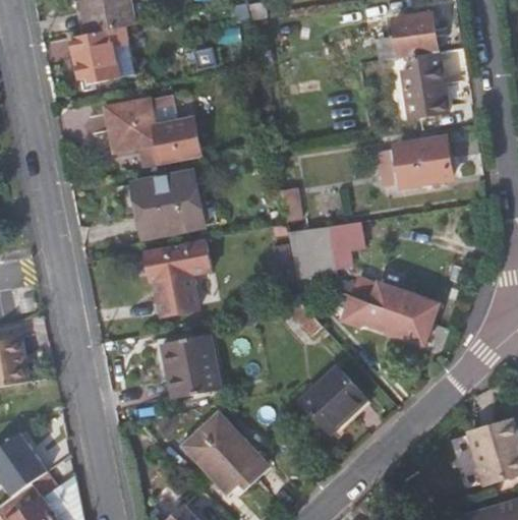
[(82,0),(90,33),(124,26),(156,19),(152,0),(82,0)]
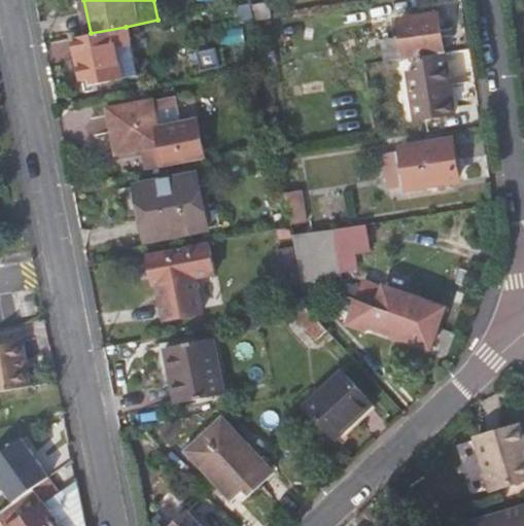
[(265,0),(248,2),(249,3),(251,19),(252,20),(269,18),(265,0)]
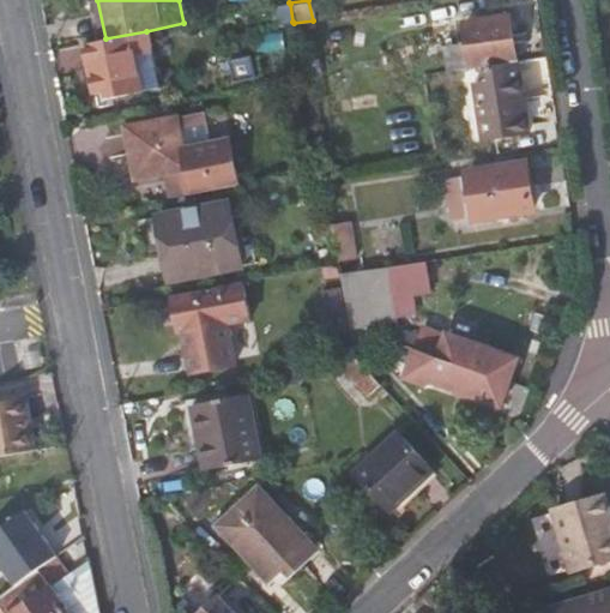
[(288,4),(273,6),(277,24),(291,22),(288,4)]
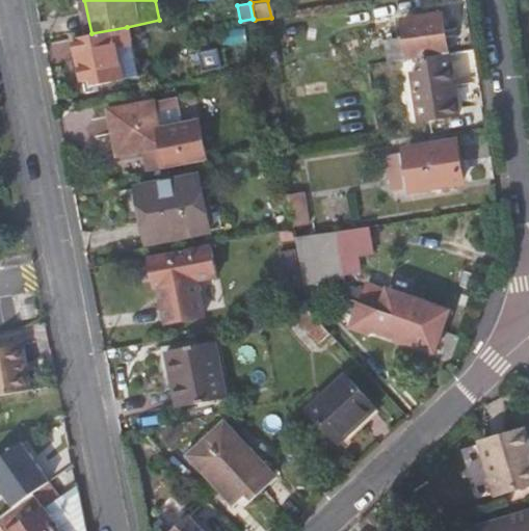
[(442,9),(400,17),(403,37),(384,41),(385,48),(388,62),(421,57),(448,53),(449,53),(442,9)]
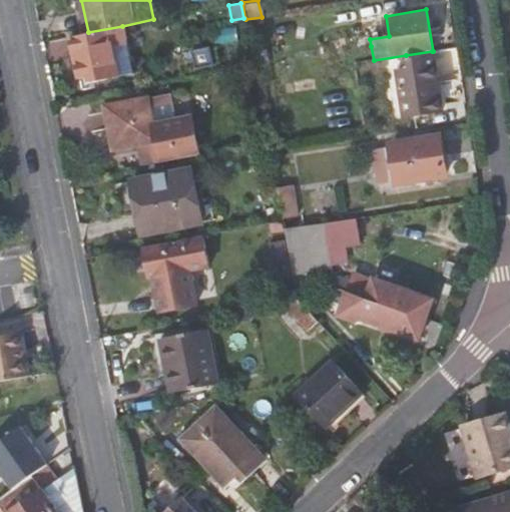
[(126,44),(122,26),(88,32),(70,35),(77,80),(88,78),(90,83),(117,77),(111,47),(126,44)]
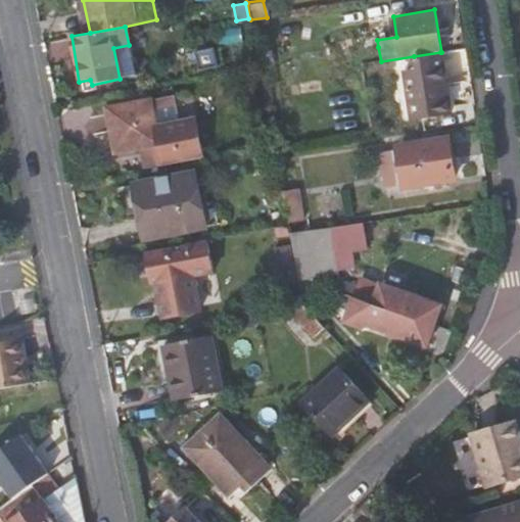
[(134,77),(129,45),(113,48),(120,79),(134,77)]
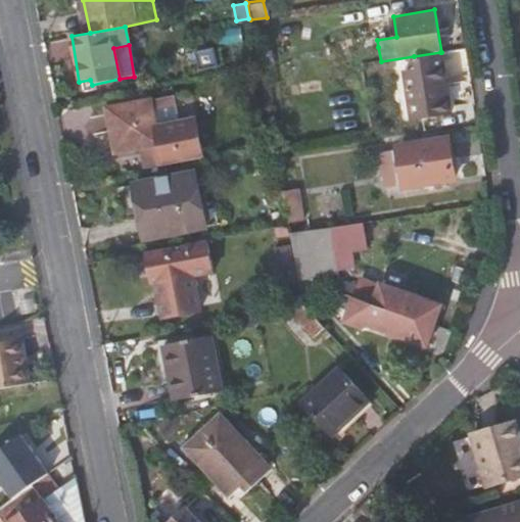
[(378,47),(357,50),(360,64),(381,61),(378,47)]
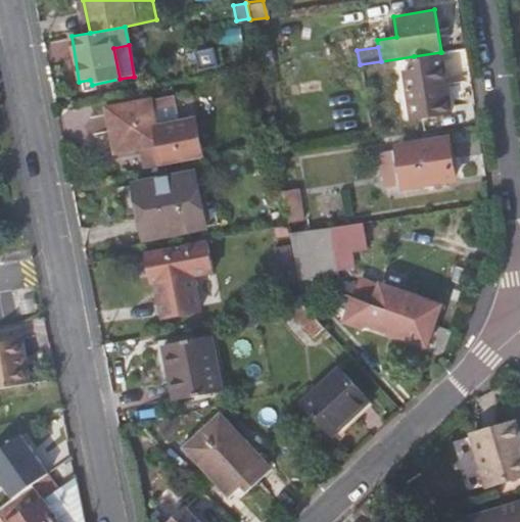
[(270,50),(257,52),(260,66),(273,63),(270,50)]
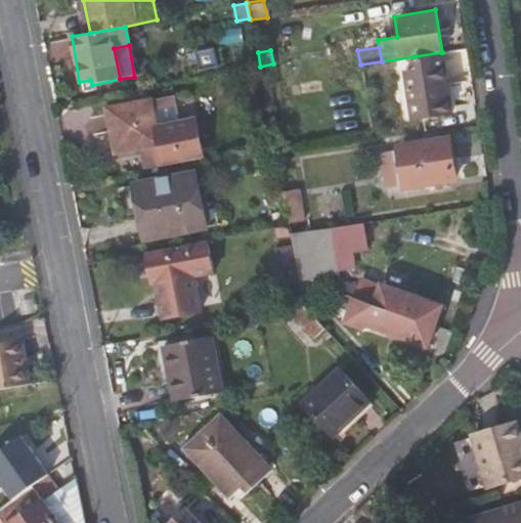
[(450,114),(441,52),(415,56),(418,68),(403,71),(410,120),(450,114)]
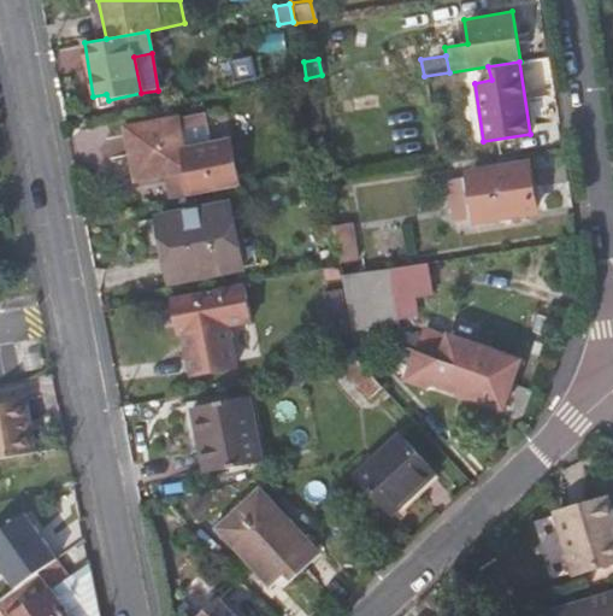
[(186,148),(180,115),(124,127),(134,182),(165,175),(170,199),(239,186),(229,140),(186,148)]
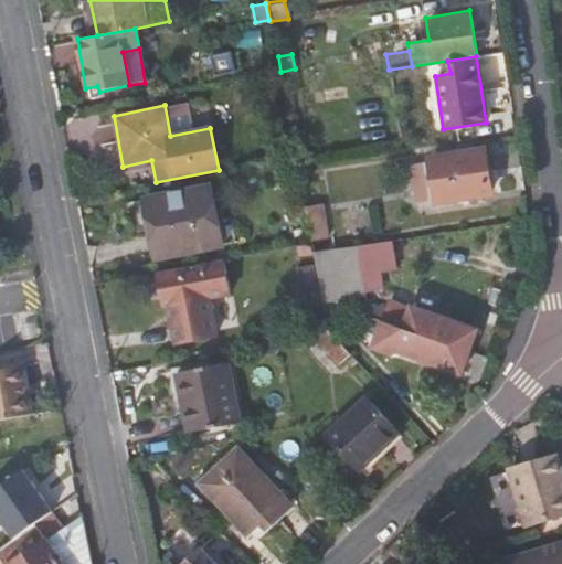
[(428,159),(434,200),(490,193),(484,150),(428,159)]
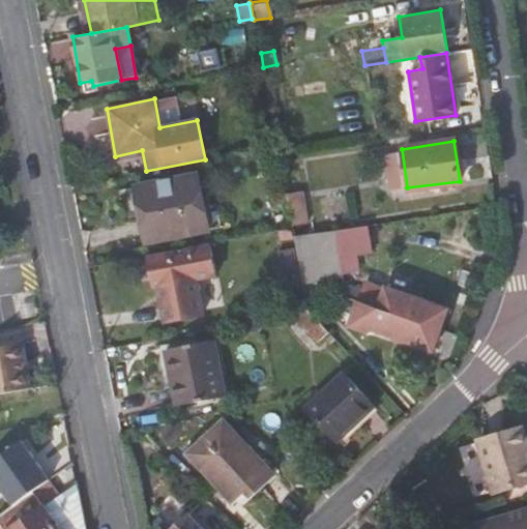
[(389,189),(407,187),(402,149),(383,152),(389,189)]
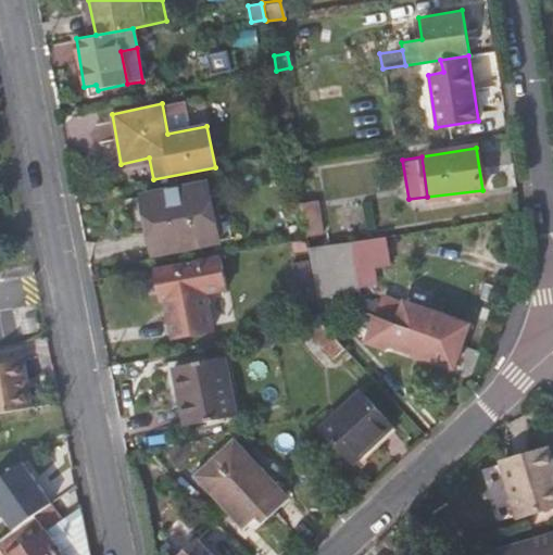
[(153,256),(220,243),(206,181),(141,194),(153,256)]
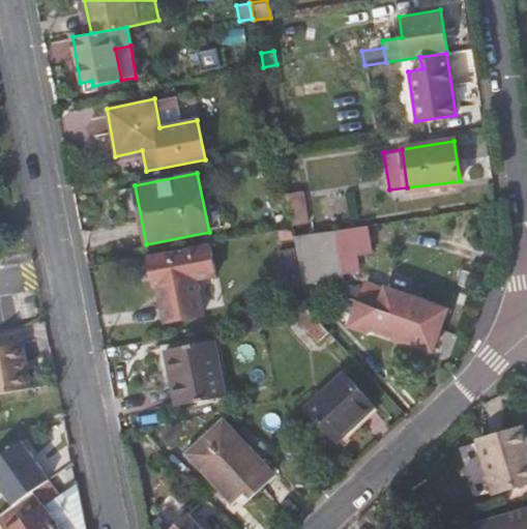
[(371,245),(368,224),(333,229),(341,270),(357,268),(354,247),(371,245)]
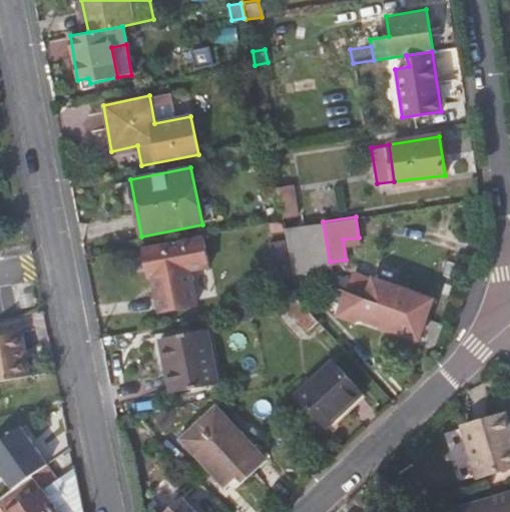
[(323,221),(283,227),(291,275),(331,270),(330,262),(323,221)]
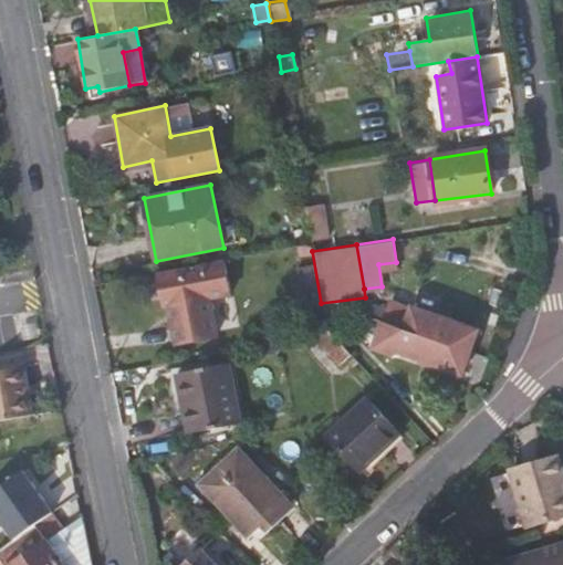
[(230,294),(223,260),(175,269),(158,272),(165,307),(169,306),(176,345),(215,337),(207,299),(230,294)]
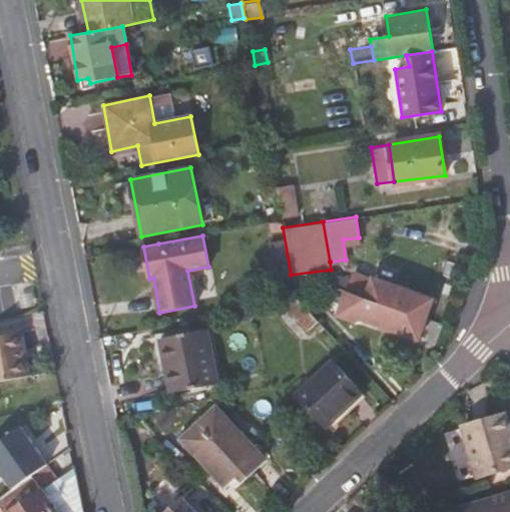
[(353,272),(347,293),(365,298),(426,317),(432,297),(353,272)]
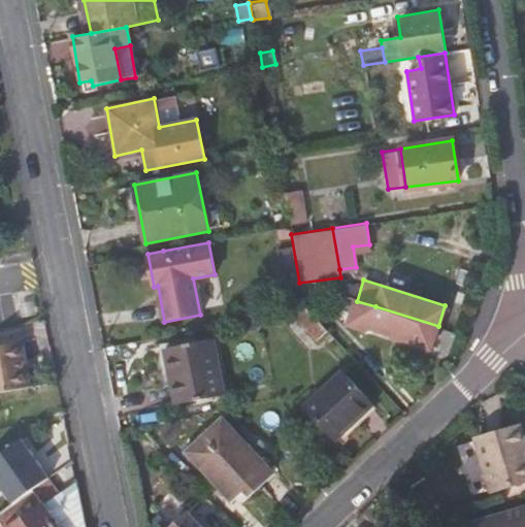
[(431,349),(438,326),(375,306),(357,301),(356,301),(349,325),(364,329),(369,328),(431,349)]
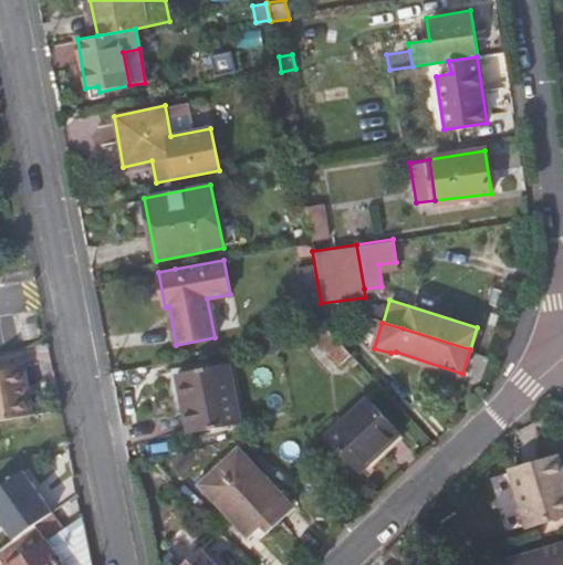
[(339,365),(350,355),(325,328),(306,332),(339,365)]
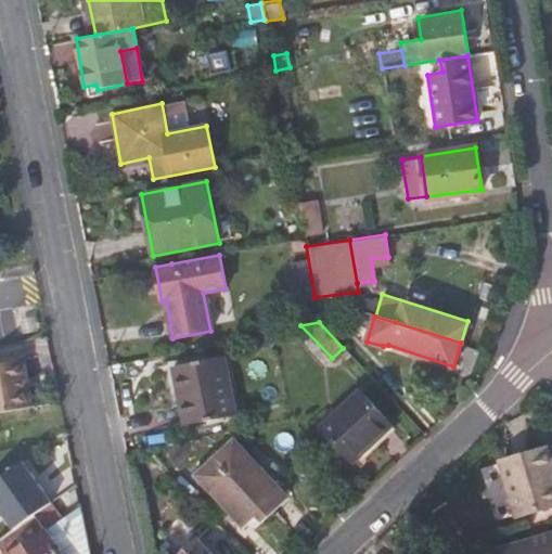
[(183,424),(234,414),(222,355),(171,365),(183,424)]
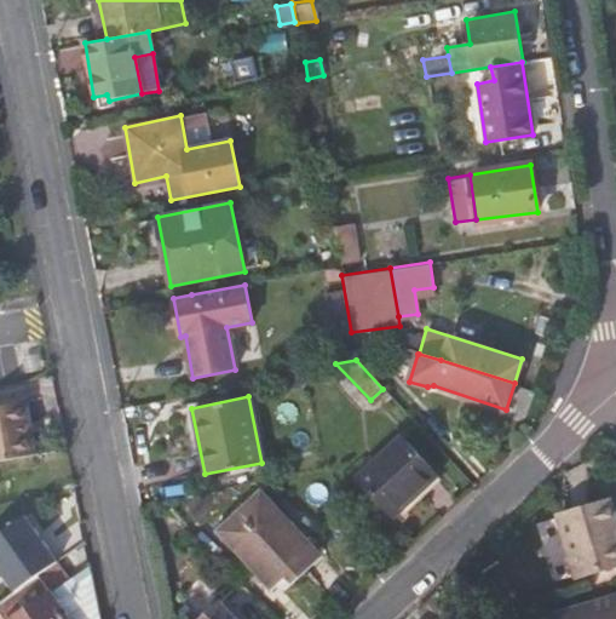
[(29,399),(22,401),(32,454),(40,452),(29,399)]
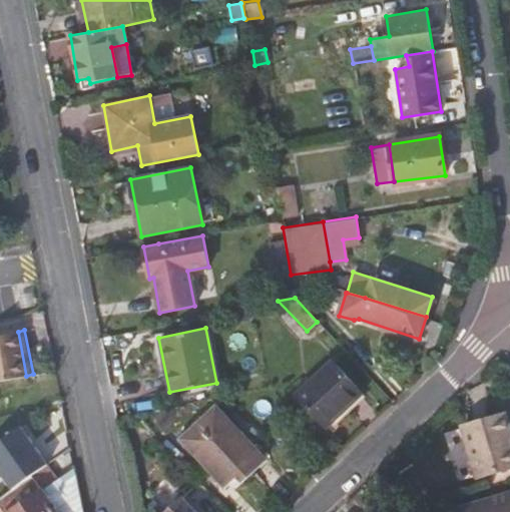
[(18,332),(0,335),(0,380),(26,376),(18,332)]
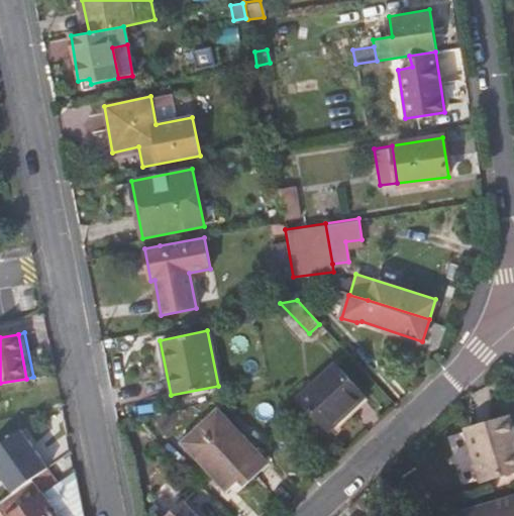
[(364,396),(332,363),(297,396),(328,429),(364,396)]
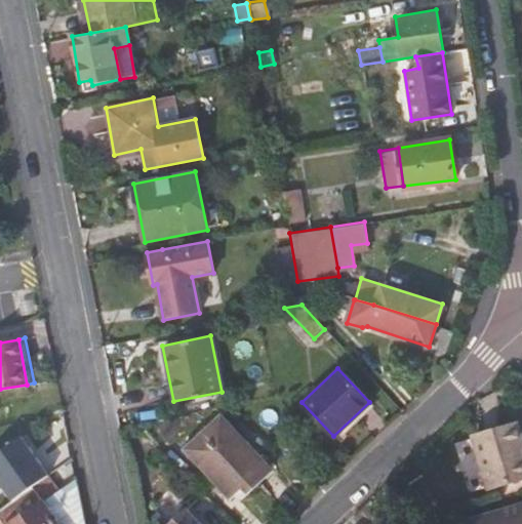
[(229,497),(241,486),(246,492),(272,470),(221,414),(200,434),(196,430),(181,445),(229,497)]
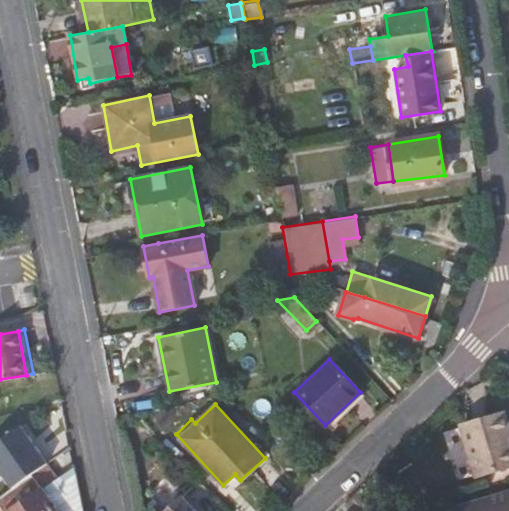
[(508,437),(500,410),(460,423),(476,476),(508,465),(508,437)]
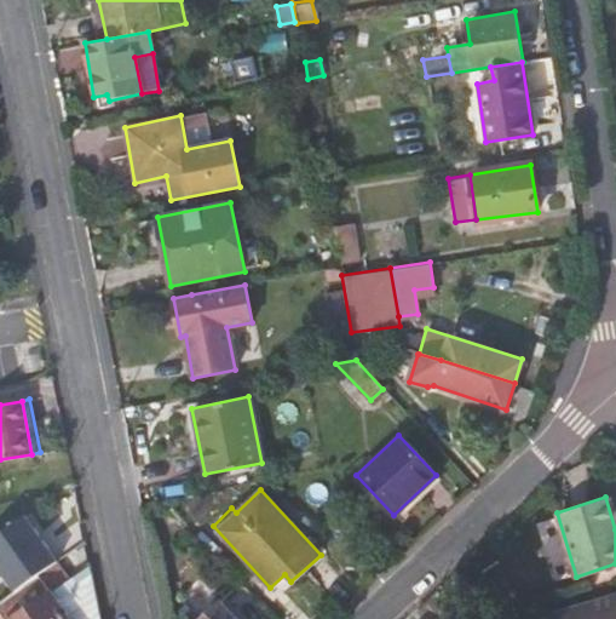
[(0,567),(16,590),(39,573),(57,560),(24,515),(0,532),(0,567)]
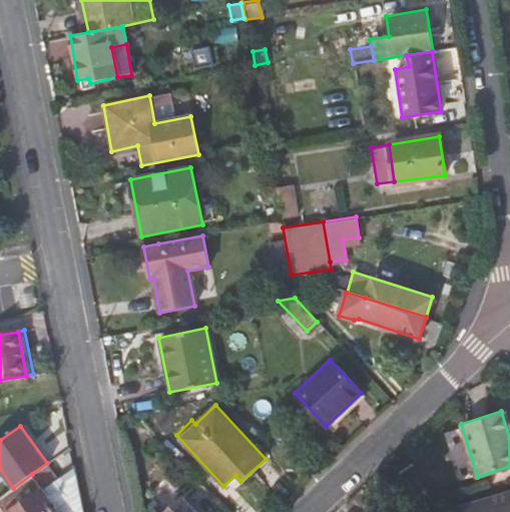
[(82,511),(74,467),(43,489),(32,474),(13,488),(0,496),(0,505),(4,511),(82,511)]
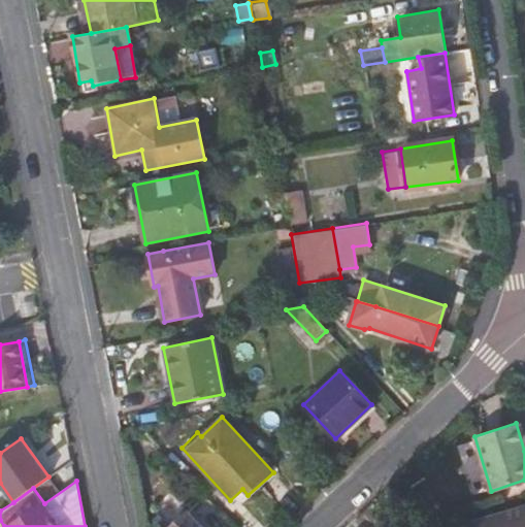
[(476,526),(524,526),(524,504),(473,520),(476,526)]
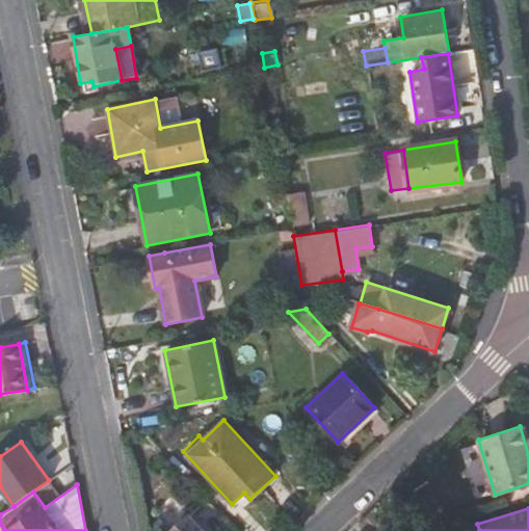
[(170,530),(205,530),(189,514),(170,530)]
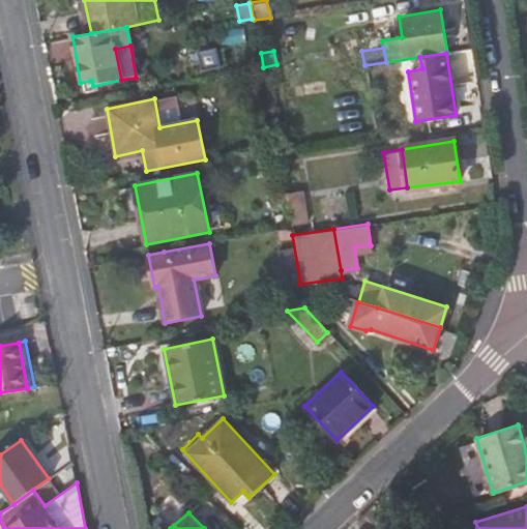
[(411,528),(404,512),(387,521),(390,528),(411,528)]
